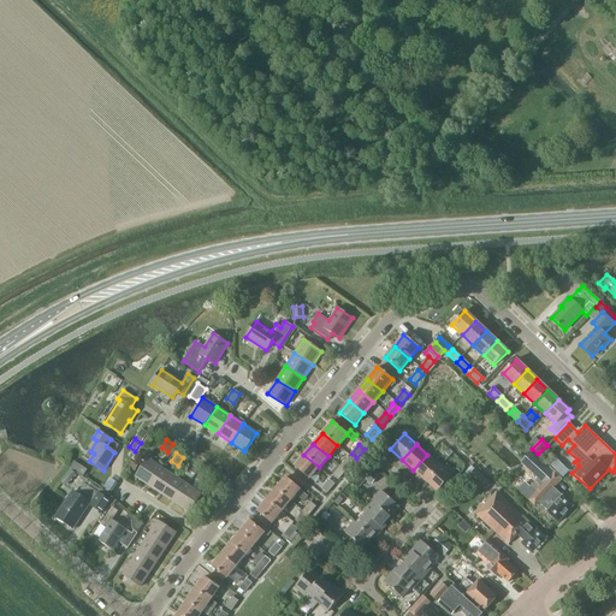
[(309,479),(319,467),(303,455),(295,467),(309,479)]
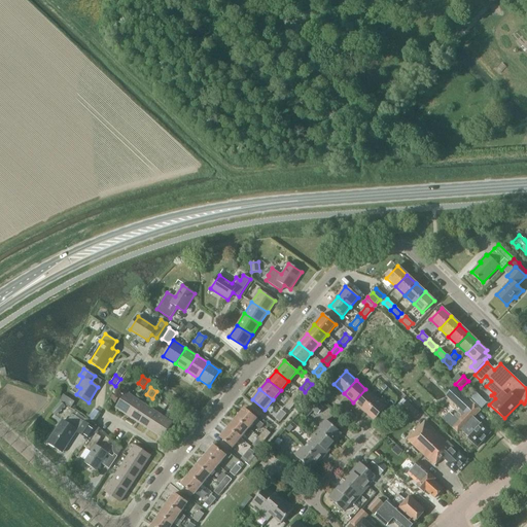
[(363,412),(376,398),(365,389),(353,402),(363,412)]
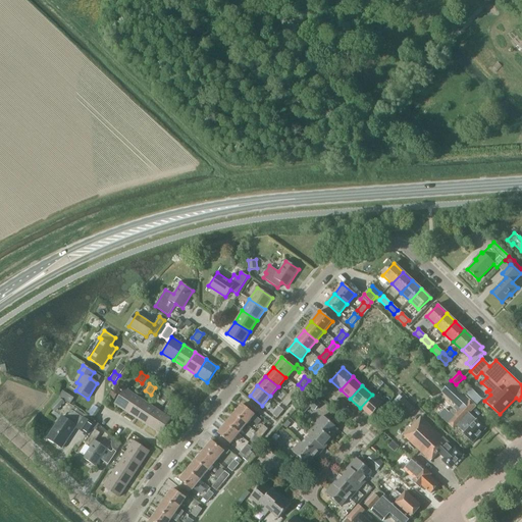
[(289,396),(293,400),(299,392),(295,387),(289,396)]
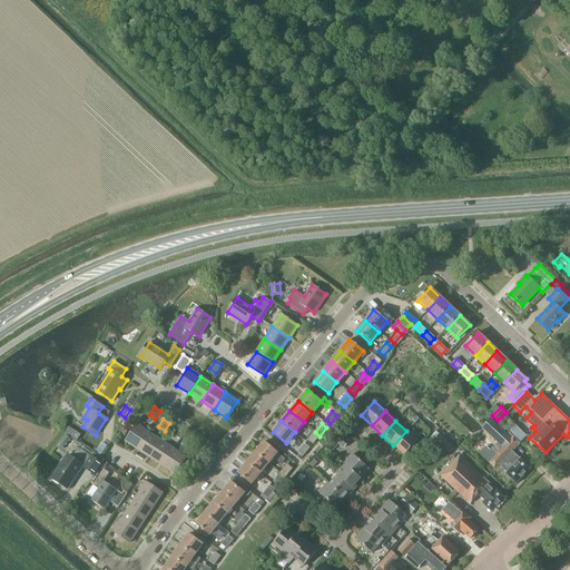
[(138,450),(149,433),(137,424),(126,441),(138,450)]
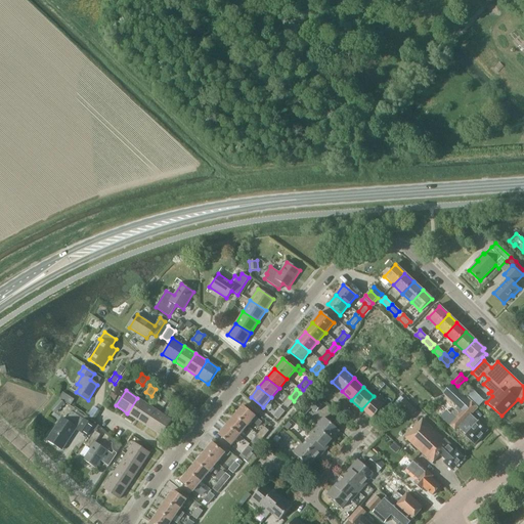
[(115,400),(118,395),(113,392),(110,396),(115,400)]
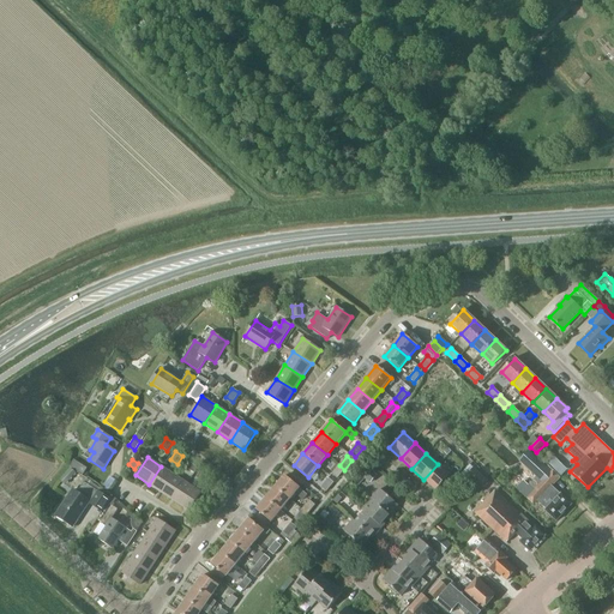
[(82,475),(86,469),(80,464),(76,470),(82,475)]
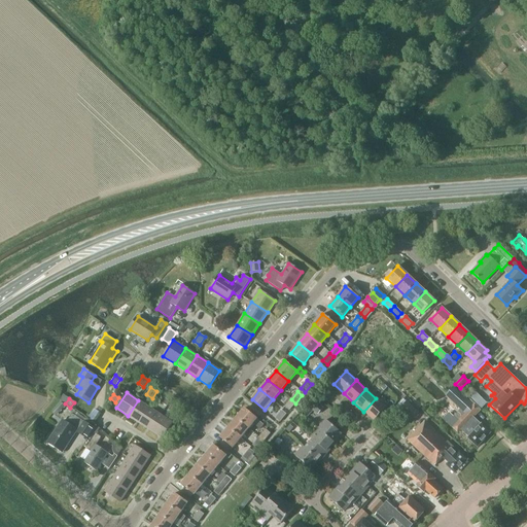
[(313,398),(302,412),(308,417),(313,411),(318,415),(323,408),(313,398)]
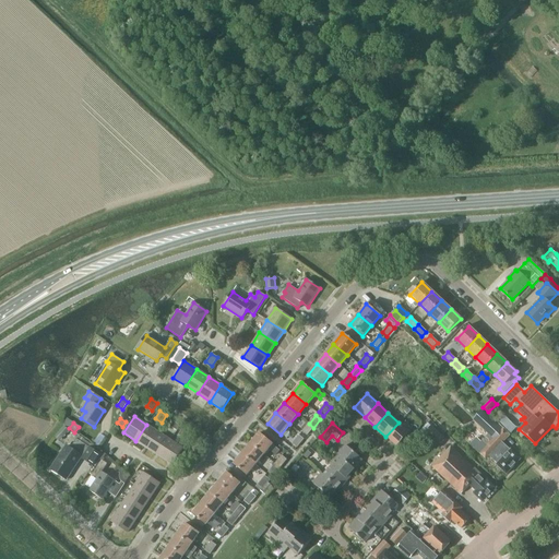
[(399,423),(385,437),(396,447),(409,432),(399,423)]
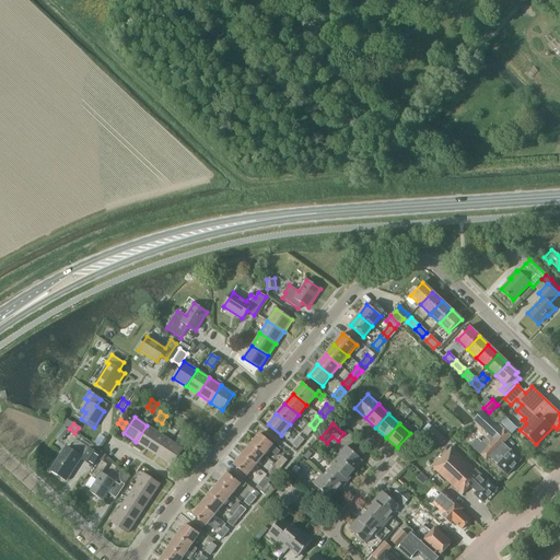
[(307,436),(314,429),(310,424),(302,432),(307,436)]
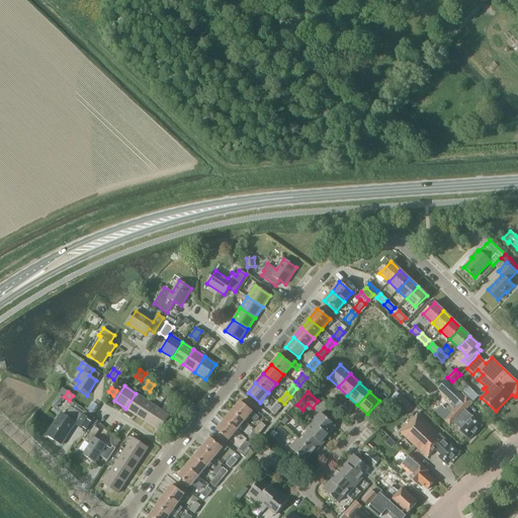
[(137,416),(147,401),(136,394),(125,409),(137,416)]
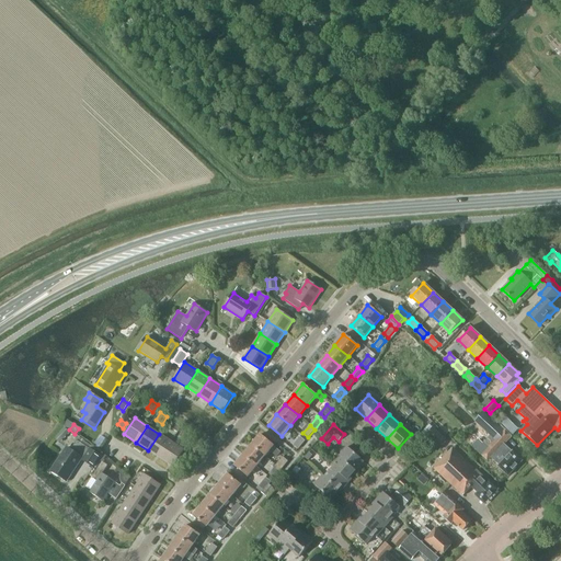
[(512,451),(503,444),(511,436),(500,426),(488,438),(492,443),(487,449),(482,445),(477,451),(487,461),(490,457),(499,466),(497,467),(508,476),(523,460),(512,451)]
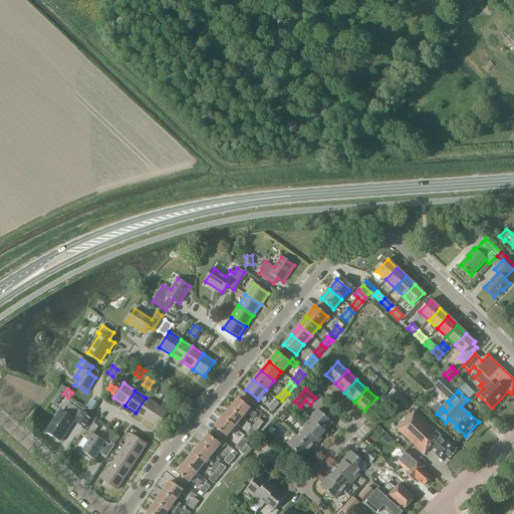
[(470,399),(474,395),(470,391),(466,395),(470,399)]
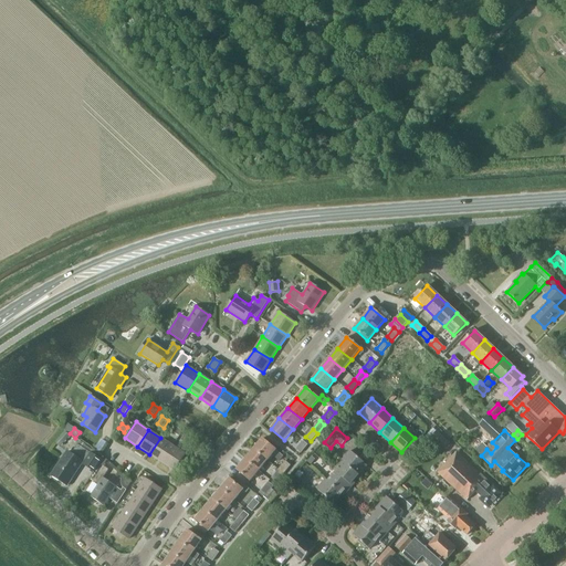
[(60,447),(70,436),(65,431),(55,442),(60,447)]
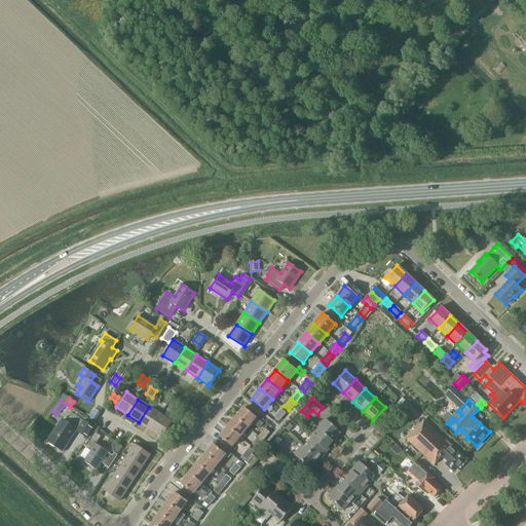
[(412,418),(417,412),(405,401),(400,407),(412,418)]
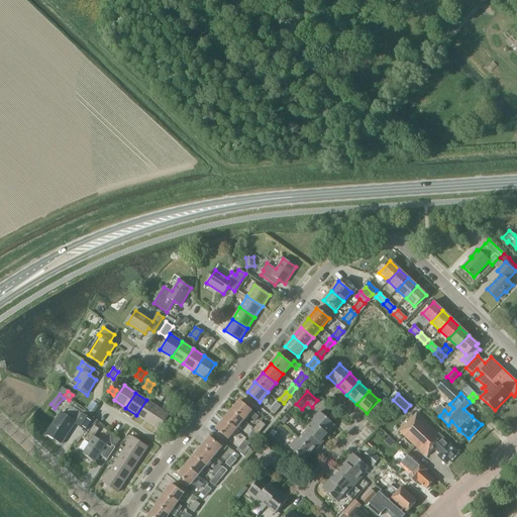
[(169,396),(165,402),(171,406),(174,400),(169,396)]
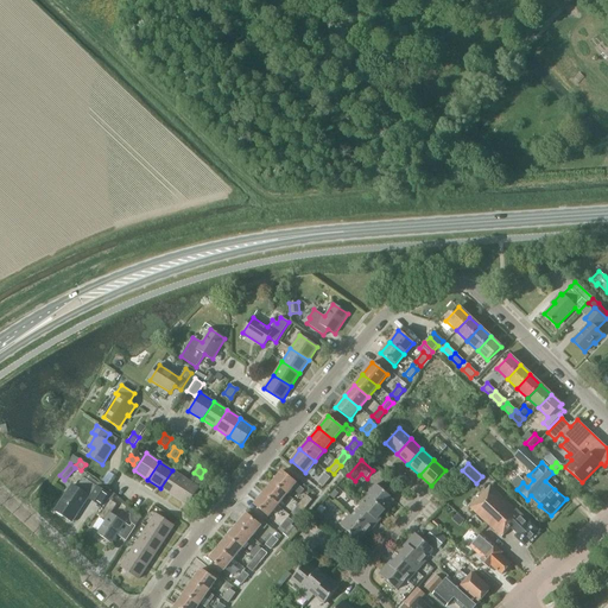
[(173,496),(185,479),(172,470),(160,488),(173,496)]
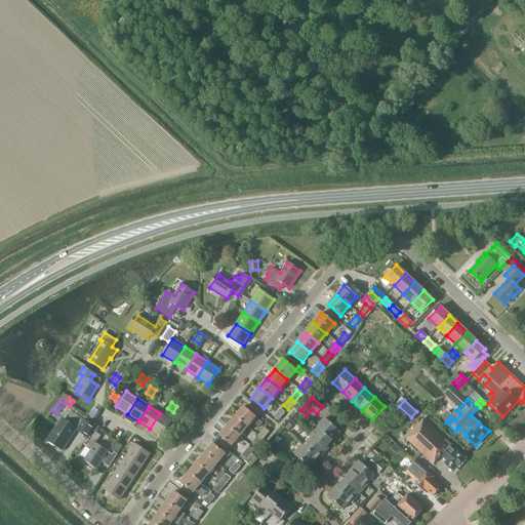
[(247,428),(248,427),(252,422),(258,428),(263,423),(243,407),(235,416),(247,428)]
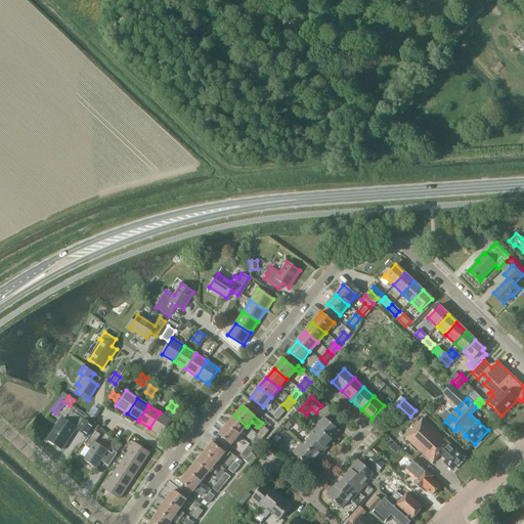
[(278,420),(285,412),(279,408),(273,416),(278,420)]
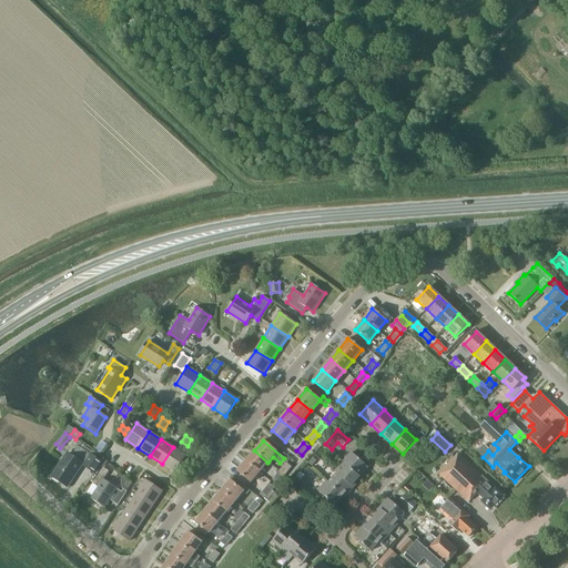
[(102,463),(78,447),(71,456),(67,454),(58,467),(51,477),(67,487),(82,465),(95,474),(102,463)]
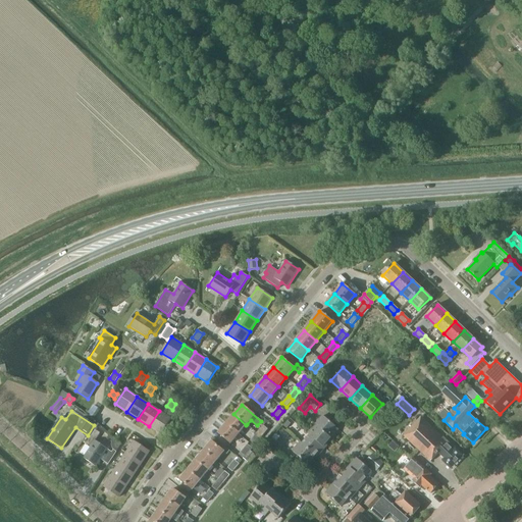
[(159,411),(149,426),(160,434),(170,419),(159,411)]
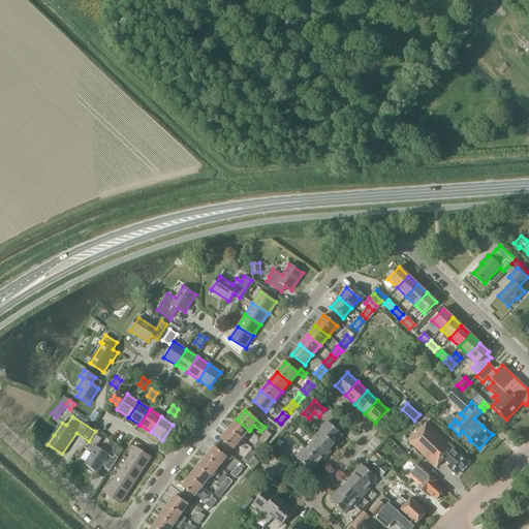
[(252,432),(250,430),(249,431),(237,419),(228,430),(242,440),(246,434),(249,436),(252,432)]
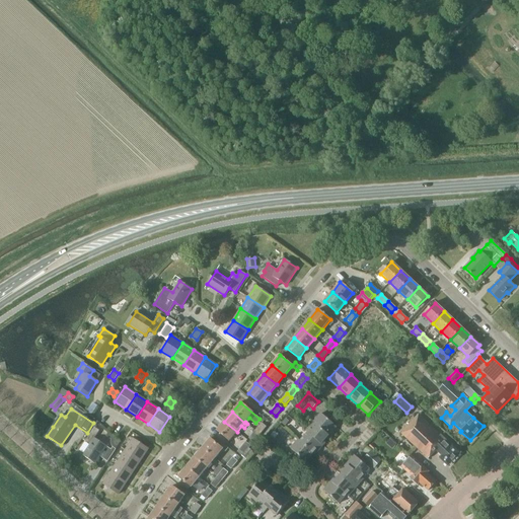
[(313,423),(328,436),(337,427),(321,414),(313,423)]
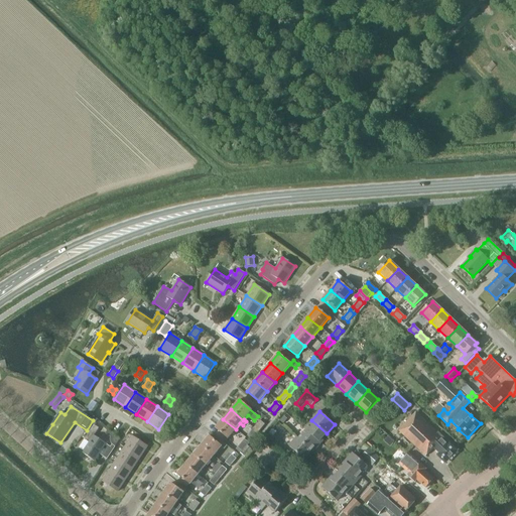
[(448,442),(416,412),(398,430),(425,457),(433,447),(438,454),(436,456),(445,464),(458,450),(449,442),(448,442)]
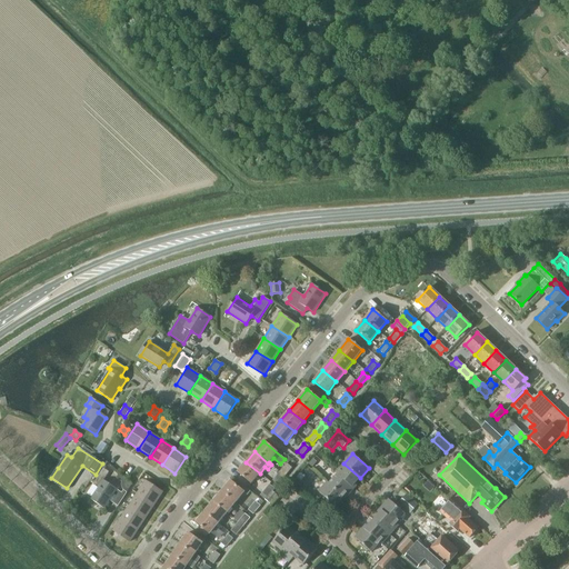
[(263,476),(260,473),(246,462),(238,472),(251,483),(256,478),(259,480),(263,476)]
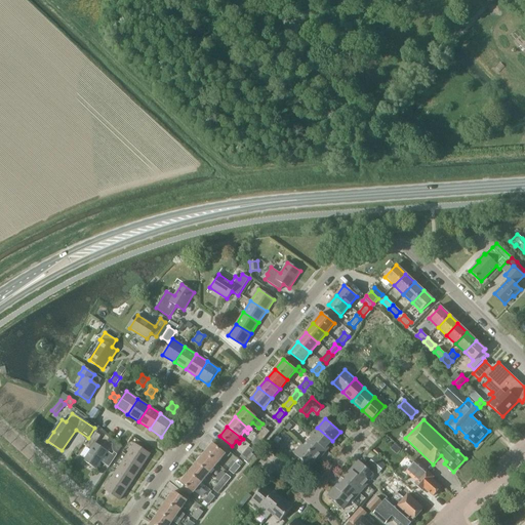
[(327,447),(332,441),(317,428),(309,436),(311,438),(326,451),(329,448),(327,447)]
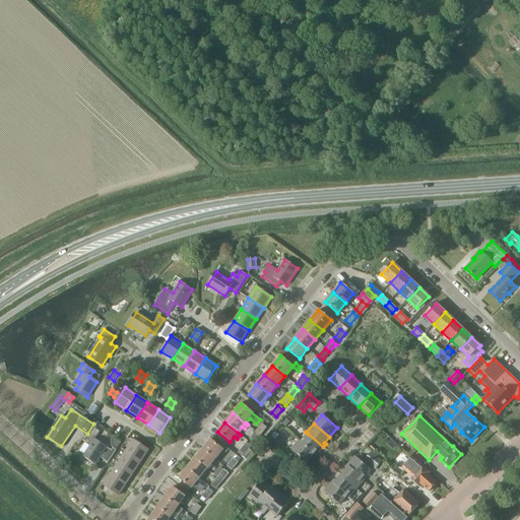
[(255,432),(260,436),(266,428),(262,425),(255,432)]
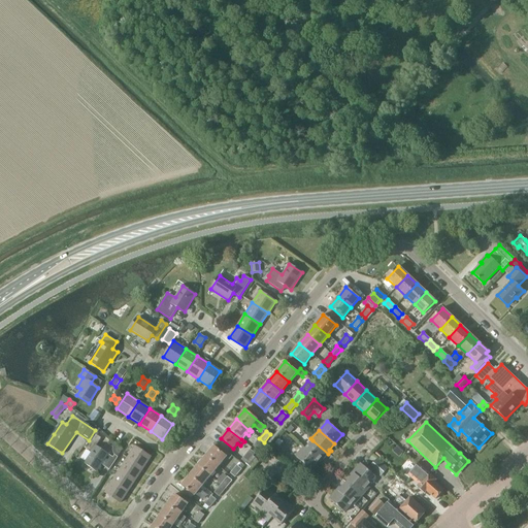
[(97,471),(108,454),(96,447),(101,438),(96,434),(87,449),(92,452),(85,463),(97,471)]
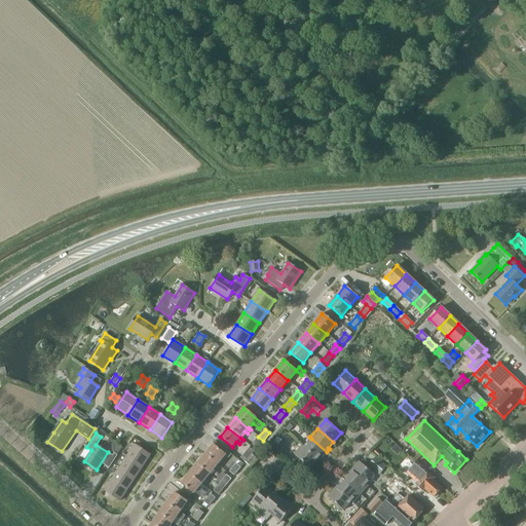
[(257,449),(263,441),(258,437),(252,445),(257,449)]
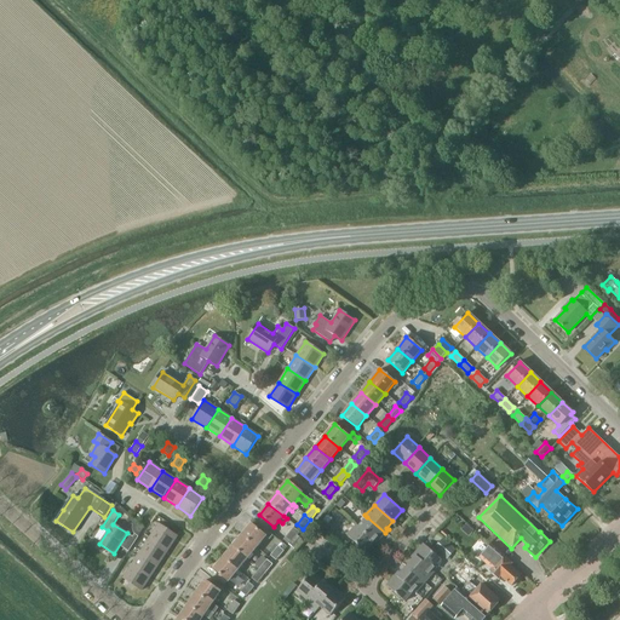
[(138,537),(144,528),(130,516),(126,521),(132,526),(132,528),(133,533),(135,534),(138,537)]
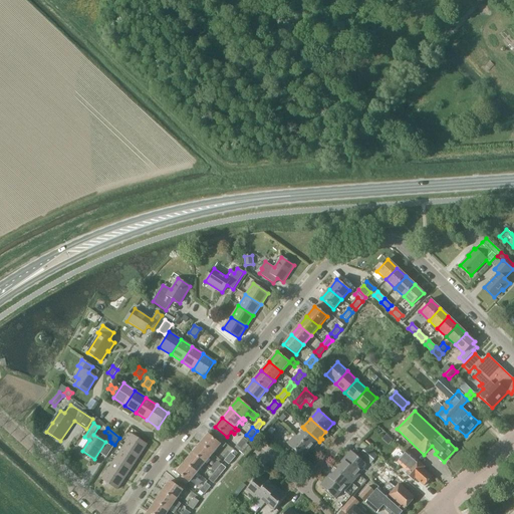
[(312,451),(319,442),(304,429),(297,437),(310,449),(312,451)]
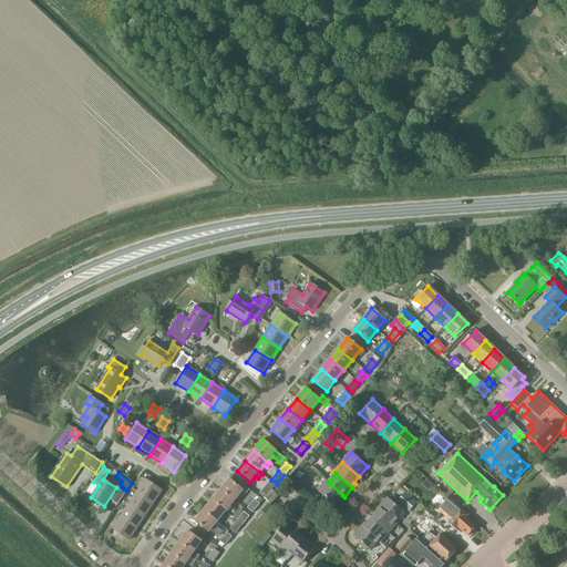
[(296,484),(300,478),(296,475),(291,481),(296,484)]
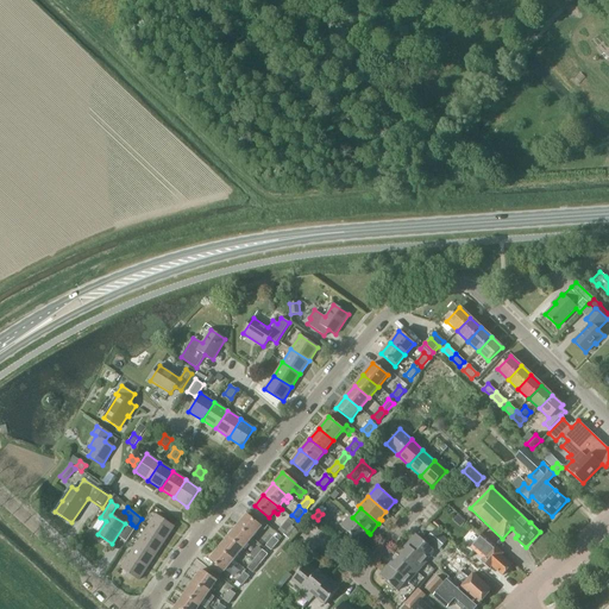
[(148,528),(165,540),(174,527),(156,515),(148,528)]
